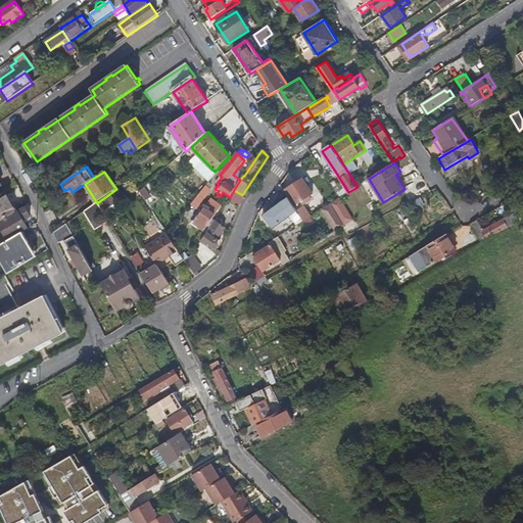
[(304,179),(287,189),(296,205),(314,194),(304,179)]
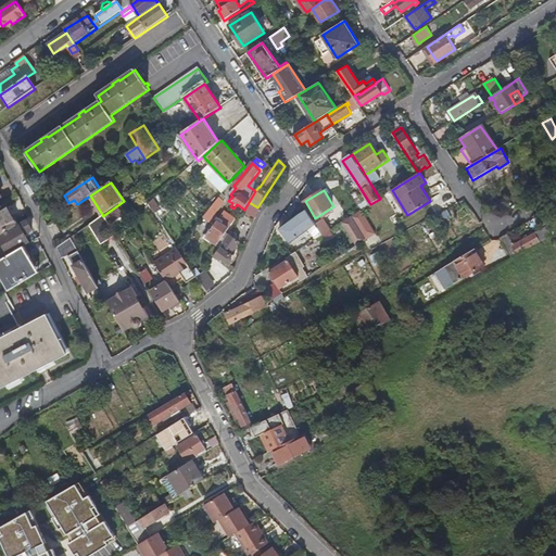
[(224,202),(218,198),(211,207),(216,212),(224,202)]
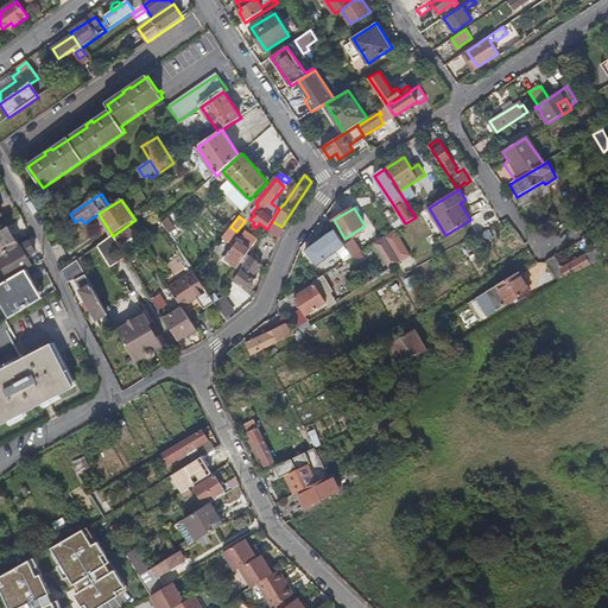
[(279,238),(285,229),(282,227),(272,221),(267,229),(266,230),(278,240),(279,238)]
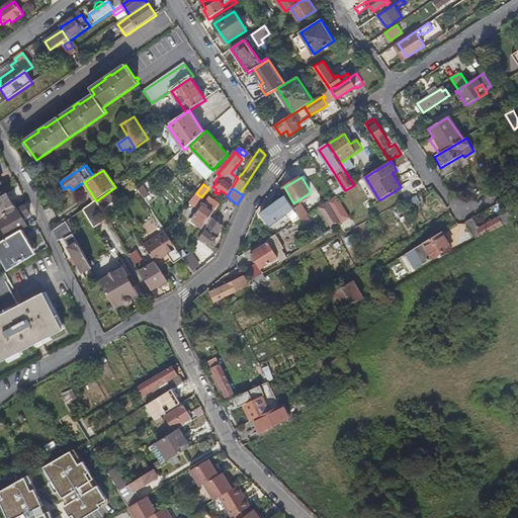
[(16,209),(5,190),(0,193),(0,218),(0,219),(16,209)]
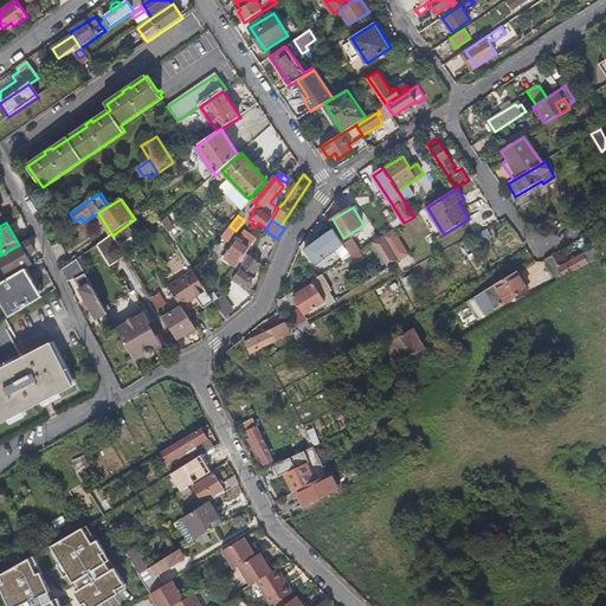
[(131,232),(127,225),(114,234),(118,240),(131,232)]
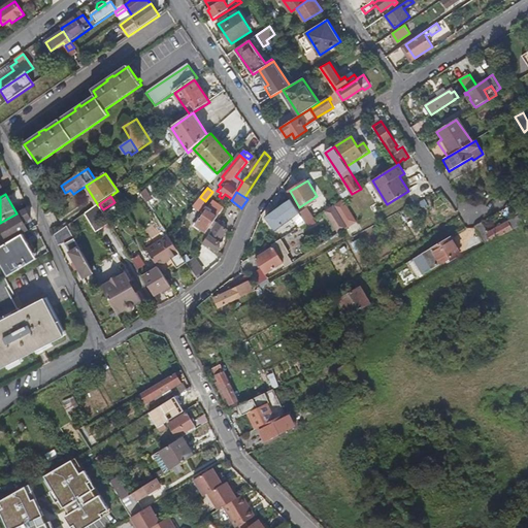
[(297,207),(292,199),(285,203),(267,218),(276,231),(301,213),(300,212),(297,207)]
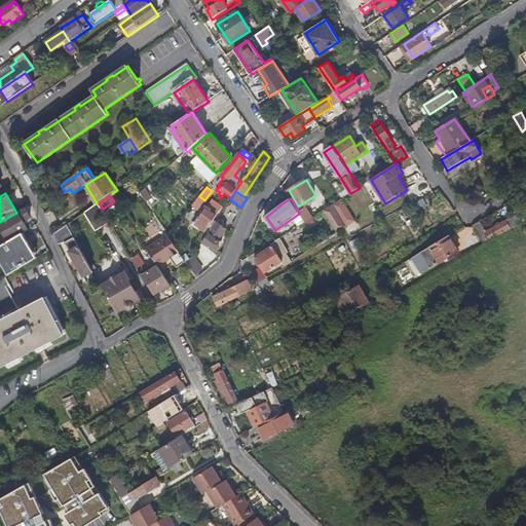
[(109,222),(98,203),(98,204),(84,214),(96,231),(109,222)]
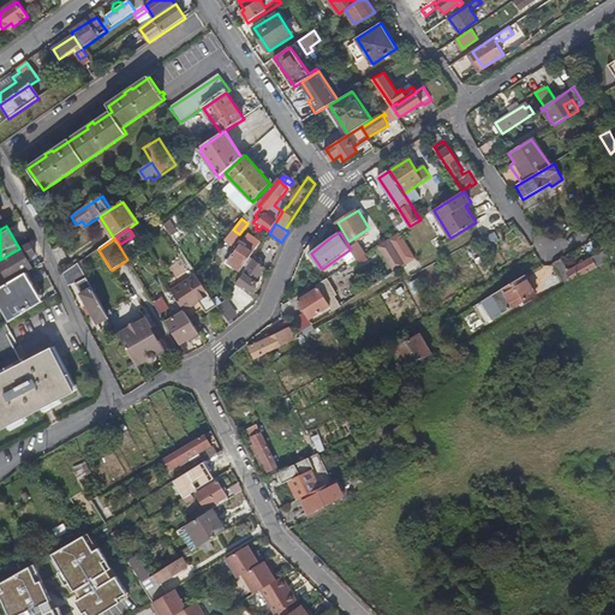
[(380,246),(396,273),(406,266),(389,239),(380,246)]
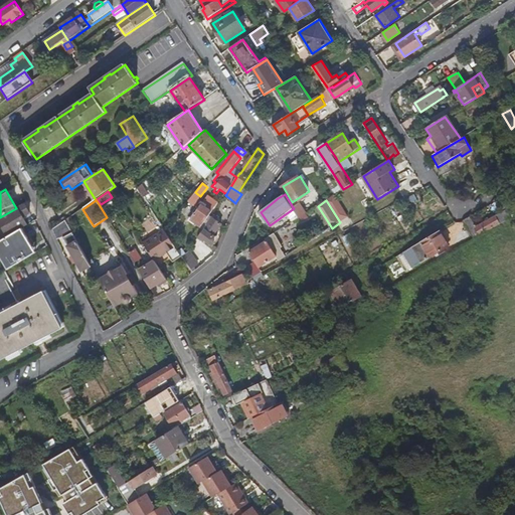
[(30,213),(24,203),(16,208),(0,217),(0,219),(9,236),(15,233),(18,230),(17,229),(27,224),(23,217),(30,213)]
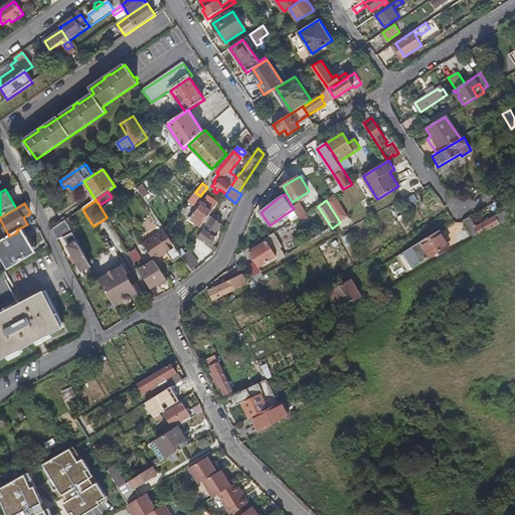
[(300,217),(307,213),(301,203),(293,207),(294,208),(295,210),(300,217)]
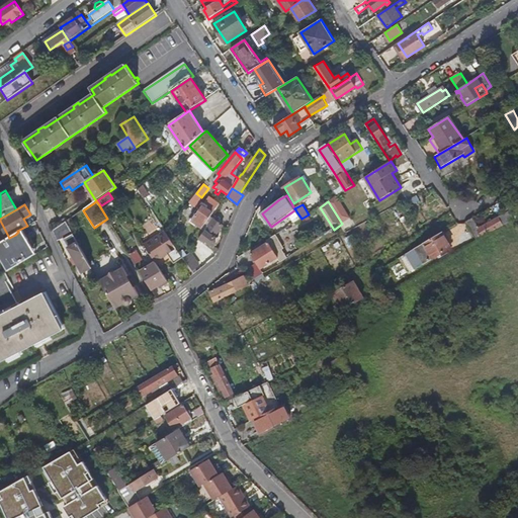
[(506,213),(499,218),(504,226),(511,222),(506,213)]
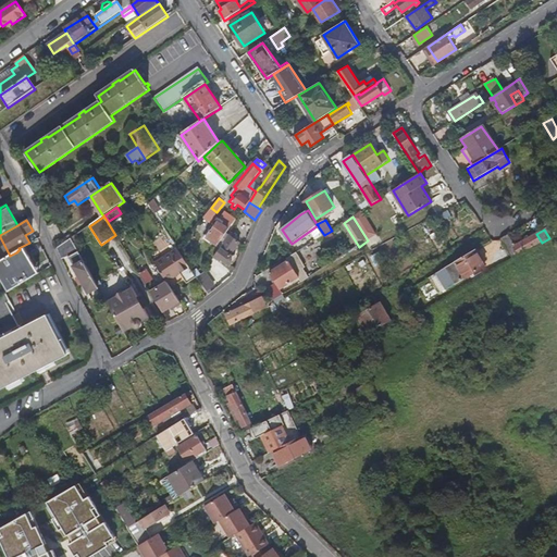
[(212,233),(207,242),(217,248),(222,239),(212,233)]
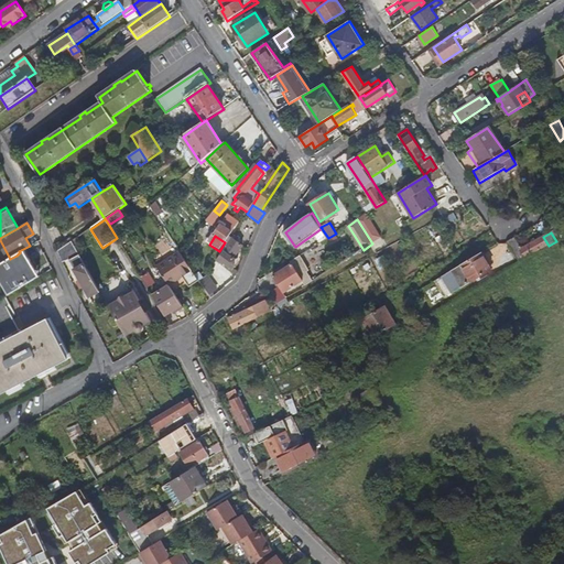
[(234,259),(242,247),(237,241),(238,239),(234,236),(217,262),(225,266),(226,264),(232,268),(234,267),(236,261),(234,259)]
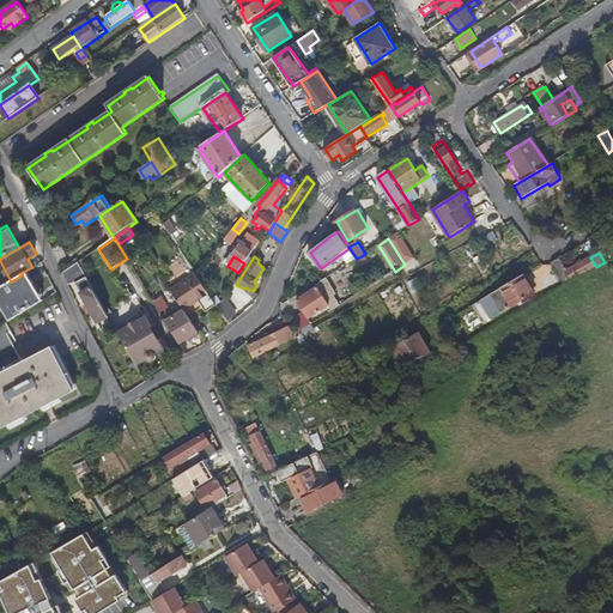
[(571,280),(596,267),(590,258),(566,271),(571,280)]
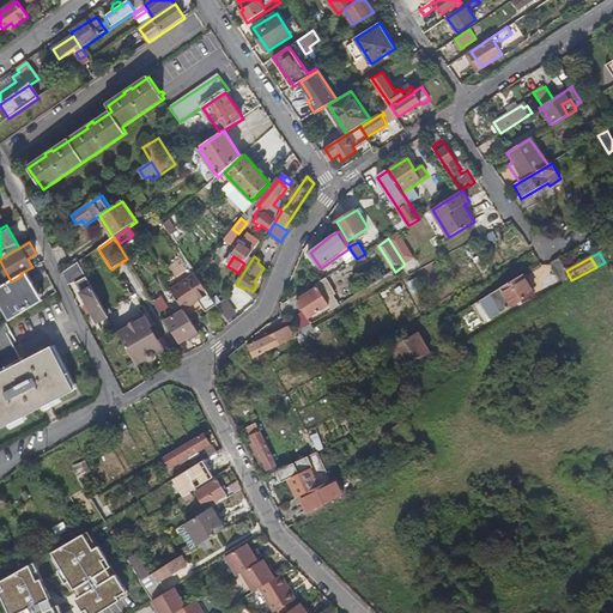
[(557,278),(548,261),(528,272),(536,289),(557,278)]
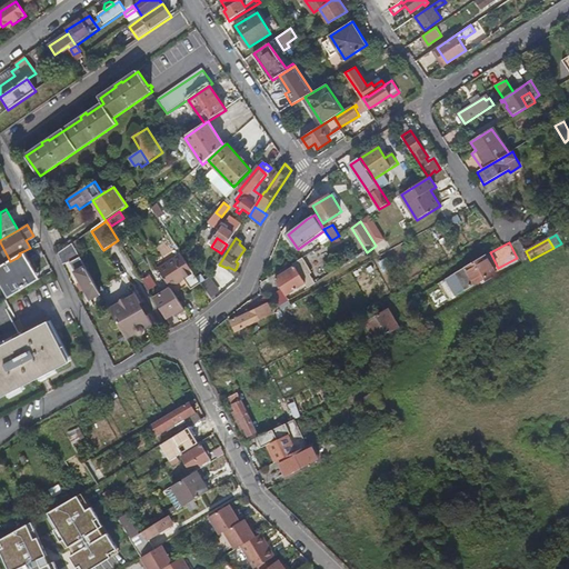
[(76,250),(72,243),(58,255),(63,266),(69,262),(81,282),(79,285),(82,291),(86,289),(91,299),(101,293),(76,250)]
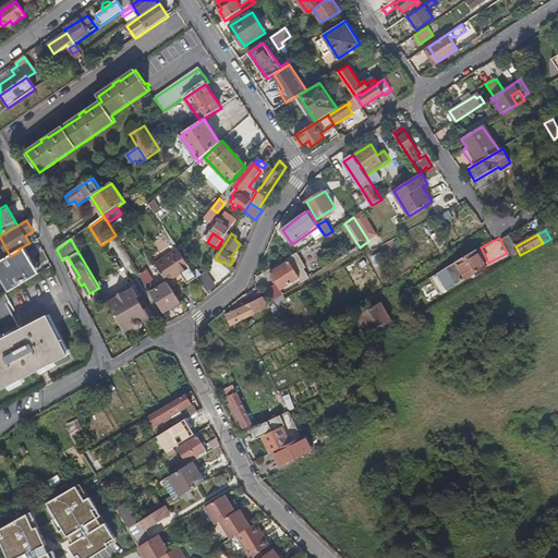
[(191,268),(178,250),(155,265),(167,283),(191,268)]
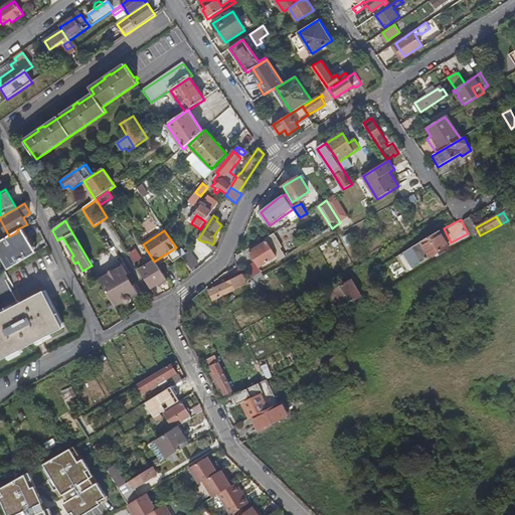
[(441,230),(413,246),(422,262),(450,245),(441,230)]
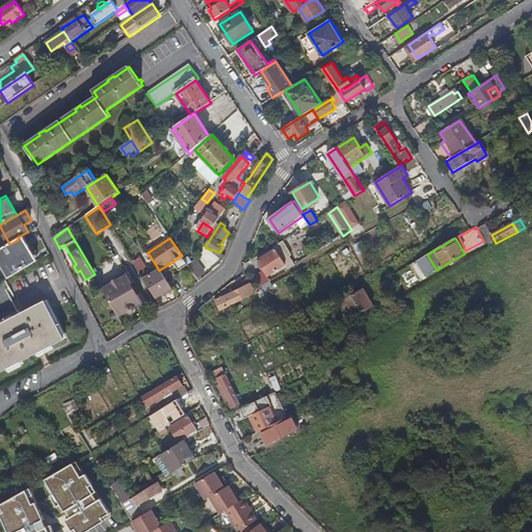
[(27,261),(16,241),(9,244),(0,249),(0,264),(5,274),(27,261)]
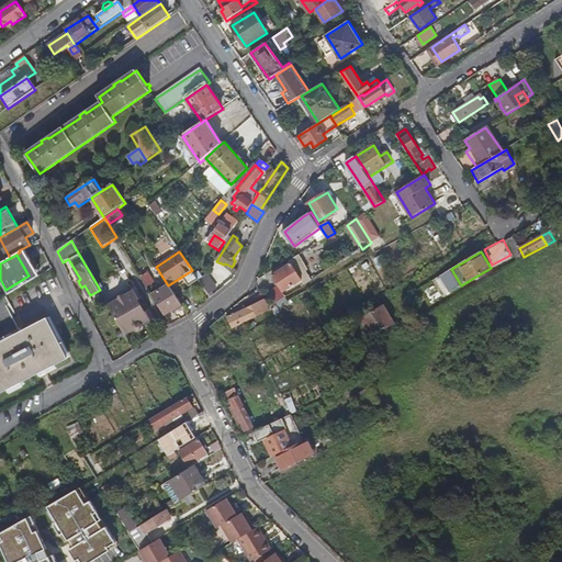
[(301,255),(298,257),(291,261),(292,263),(273,274),(284,292),(303,280),(305,284),(313,280),(314,280),(307,271),(310,269),(301,255)]
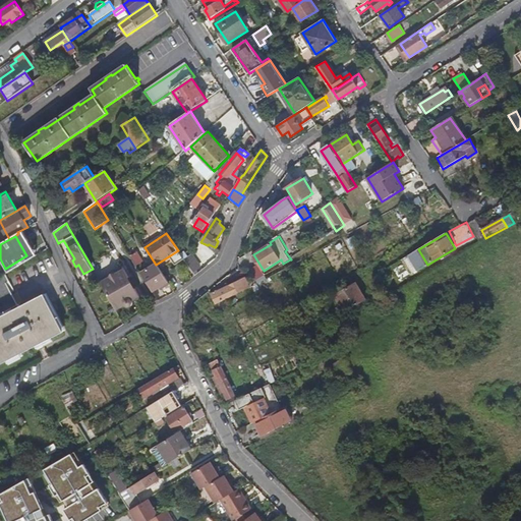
[(195,271),(203,266),(193,252),(185,257),(195,271)]
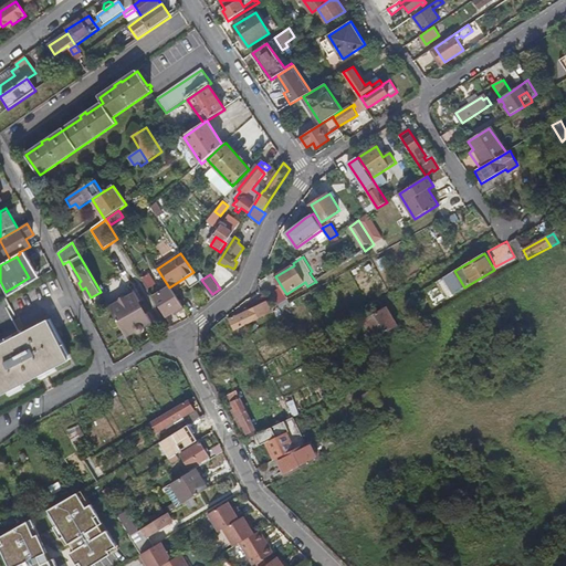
[(154,285),(149,278),(144,281),(148,289),(154,285)]
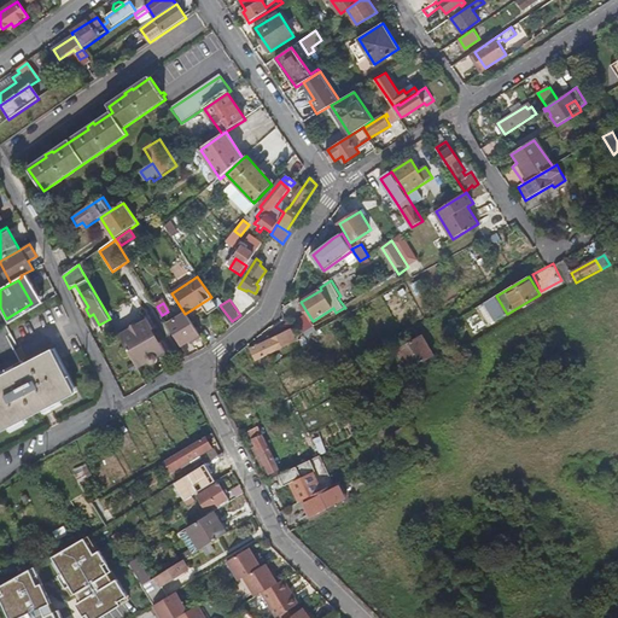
[(199,336),(185,314),(168,325),(181,347),(199,336)]
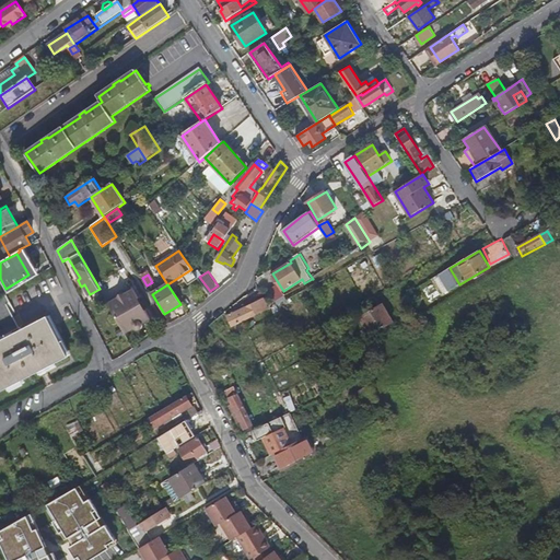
[(108,304),(125,333),(135,327),(136,328),(136,329),(137,329),(138,329),(138,330),(139,330),(139,329),(140,329),(141,329),(142,329),(142,328),(142,327),(143,327),(143,326),(142,326),(142,325),(142,324),(142,323),(150,318),(146,311),(143,310),(137,300),(138,298),(133,290),(127,293),(126,292),(126,291),(125,291),(124,291),(124,290),(116,294),(116,295),(116,296),(116,298),(117,298),(117,299),(108,304)]
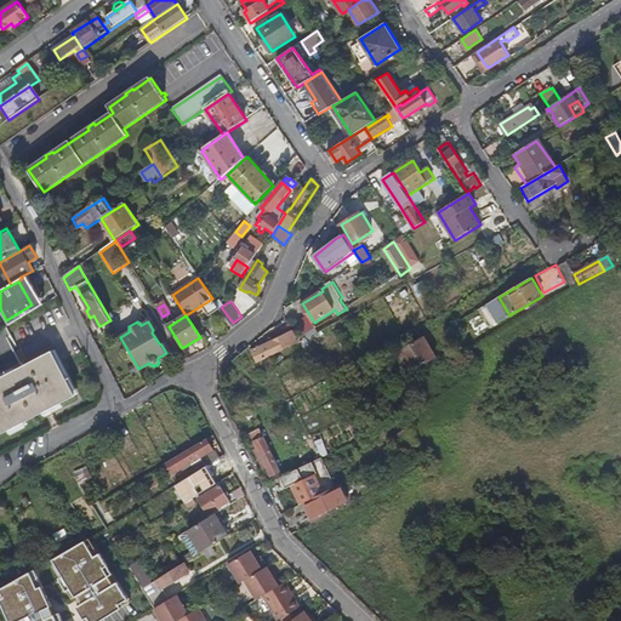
[(0,437),(78,397),(53,352),(24,368),(9,339),(12,336),(7,328),(0,331),(0,437)]
